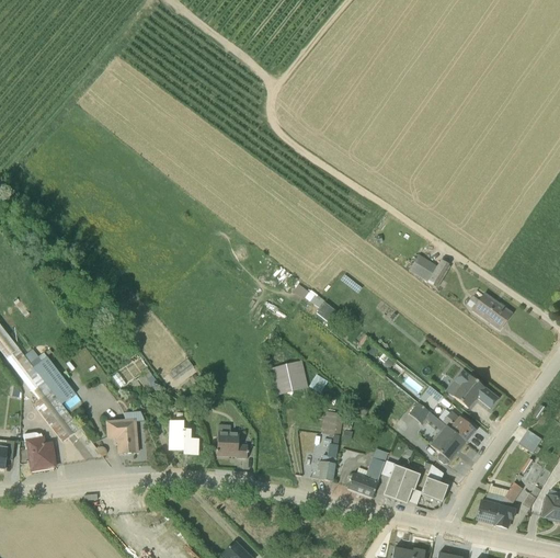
[(419,253),(409,269),(437,286),(449,265),(440,258),(436,264),(419,253)]
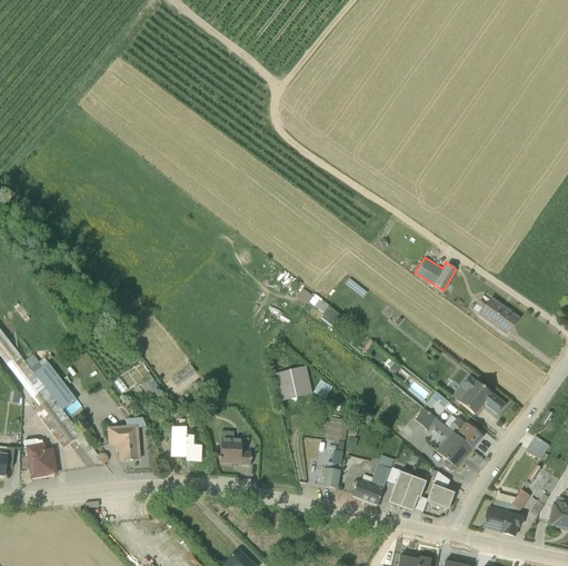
[(482,294),(472,308),(478,313),(478,314),(506,333),(518,317),(491,296),(489,298),(482,294)]
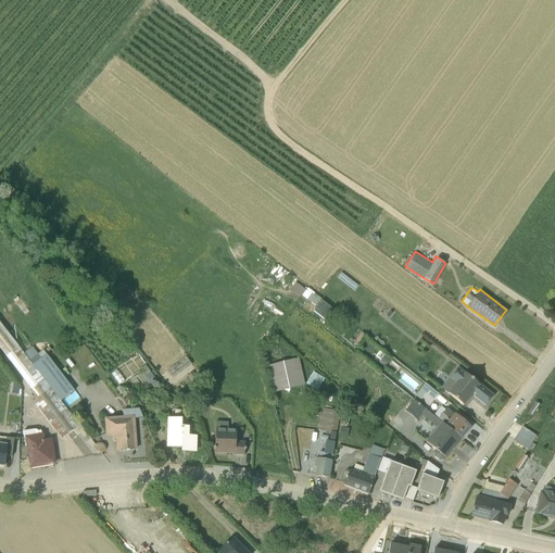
[(322,294),(314,306),(326,314),(333,303),(322,294)]
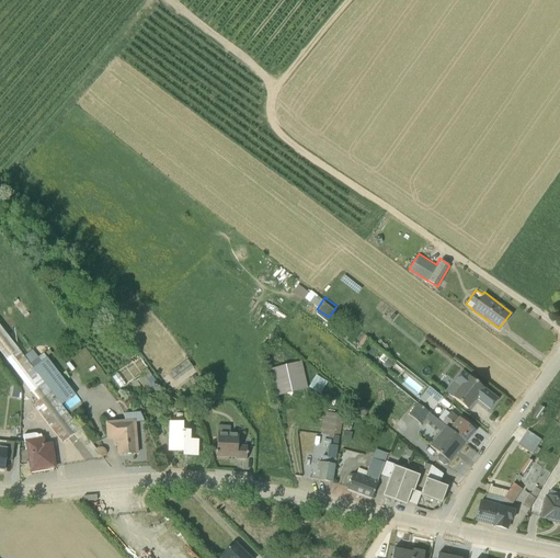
[(89,437),(61,402),(9,334),(0,322),(0,349),(38,399),(33,402),(61,441),(66,446),(78,436),(83,443),(89,437)]
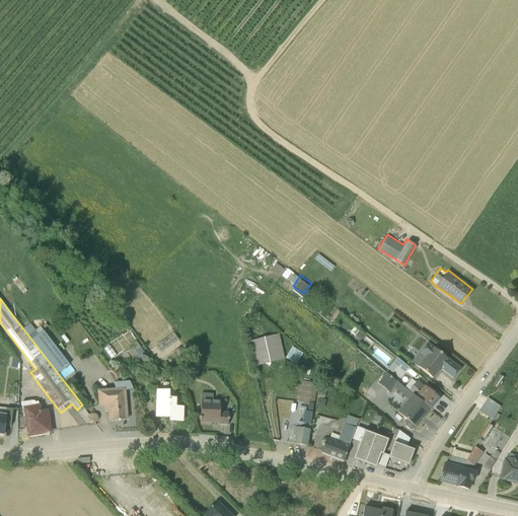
[(57,372),(70,363),(41,324),(35,328),(30,321),(29,321),(15,303),(8,309),(57,372)]
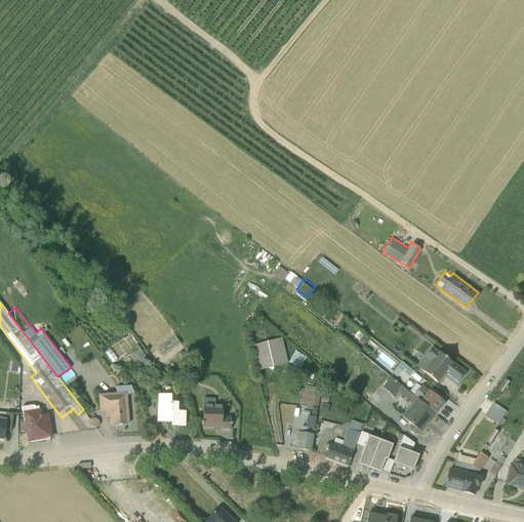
[(252,340),(260,365),(289,357),(282,331),(252,340)]
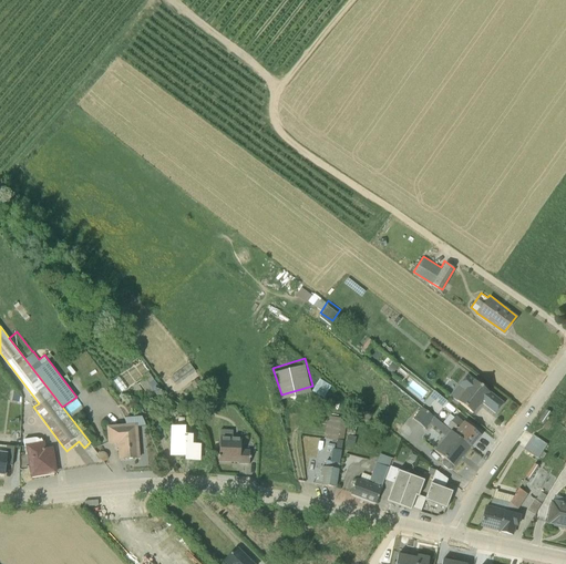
[(466,372),(450,393),(473,412),(482,401),(495,412),(503,401),(466,372)]
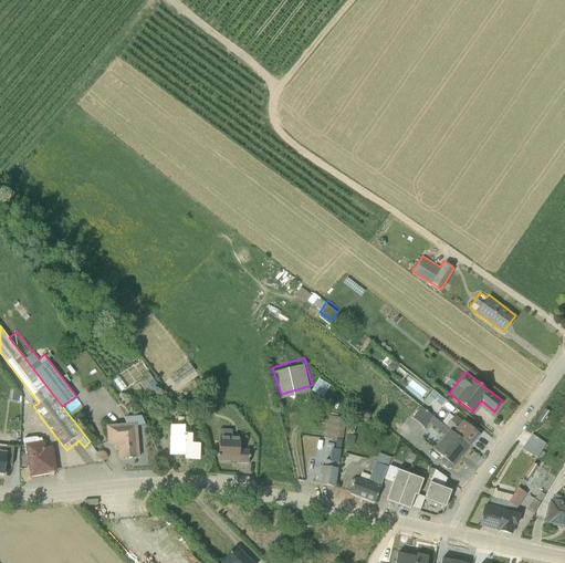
[(320,376),(312,388),(331,400),(332,399),(336,403),(338,399),(341,400),(345,393),(330,385),(331,383),(320,376)]
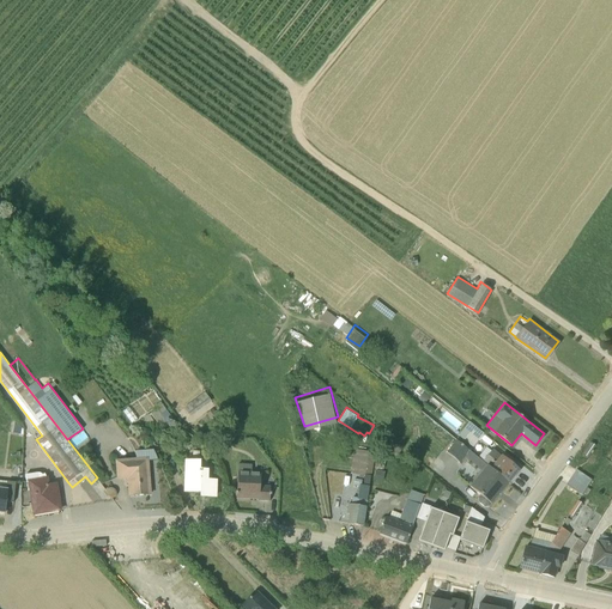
[(473,445),(484,432),(468,420),(458,433),(473,445)]
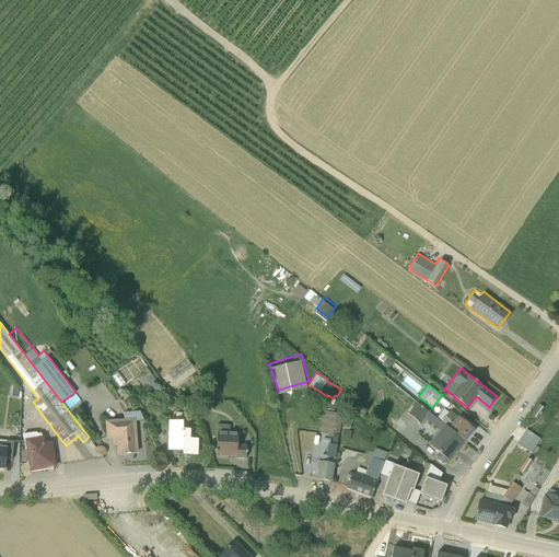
[(446,462),(464,440),(435,417),(417,401),(408,412),(419,421),(424,416),(440,429),(429,444),(438,451),(435,454),(437,457),(442,462),(446,462)]
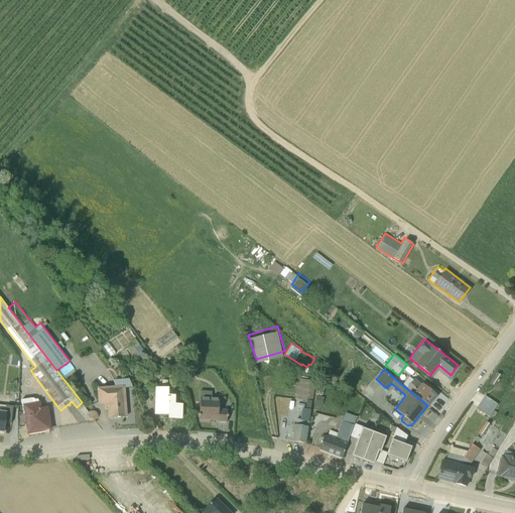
[(490,381),(494,384),(497,380),(498,381),(499,379),(498,378),(501,374),(497,371),(490,381)]
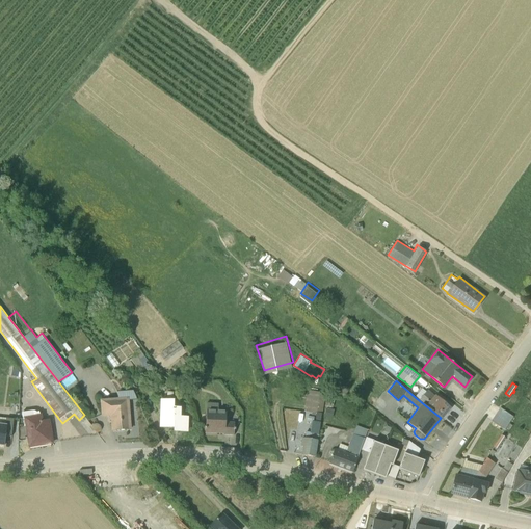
[(422,387),(414,396),(441,418),(449,407),(427,389),(426,390),(422,387)]
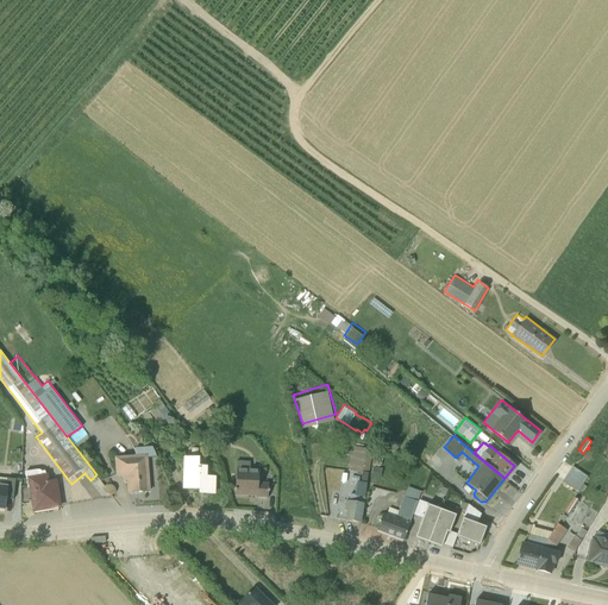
[(373,447),(365,446),(352,445),(349,468),(362,471),(361,481),(357,481),(355,492),(350,492),(349,498),(345,498),(344,509),(346,509),(345,518),(359,521),(373,447)]
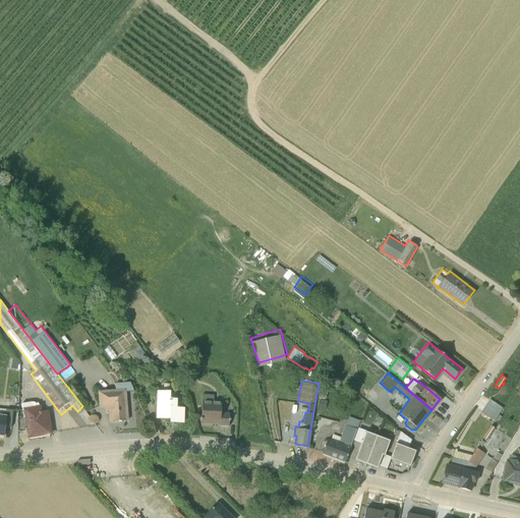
[(115,388),(98,390),(99,406),(106,406),(107,410),(109,410),(110,420),(127,419),(125,388),(124,388),(124,383),(115,383),(115,388)]
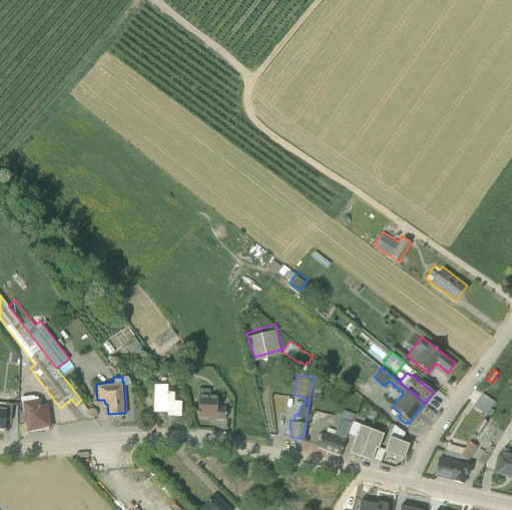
[(167,411),(167,414),(181,415),(182,400),(174,400),(174,391),(167,391),(167,384),(163,384),(163,377),(157,377),(157,384),(154,384),(153,411),(167,411)]
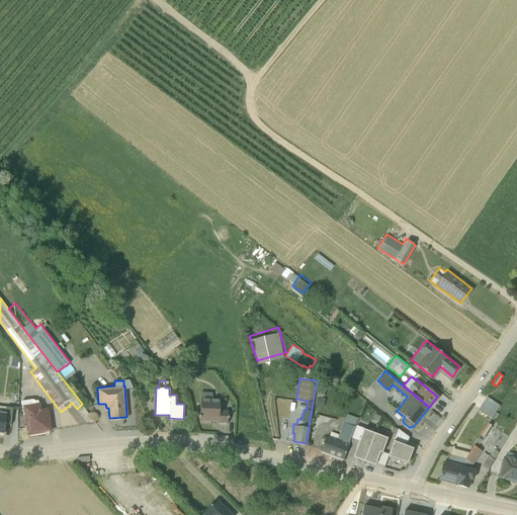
[(326,388),(319,387),(317,394),(324,396),(326,388)]
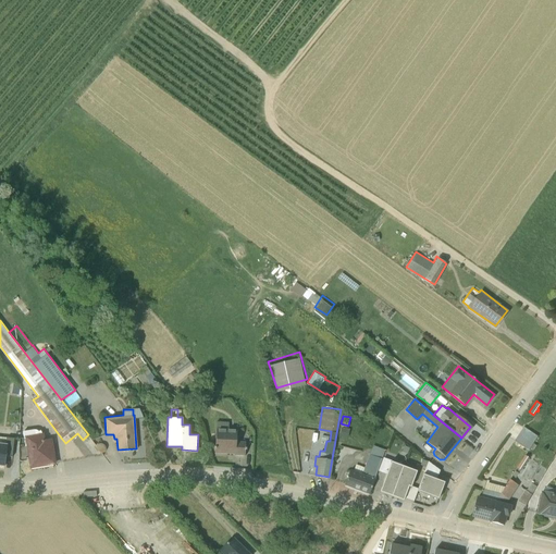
[(229,421),(217,420),(215,431),(210,431),(210,439),(215,439),(214,452),(235,453),(235,454),(245,454),(246,441),(236,440),(236,428),(229,428),(229,421)]
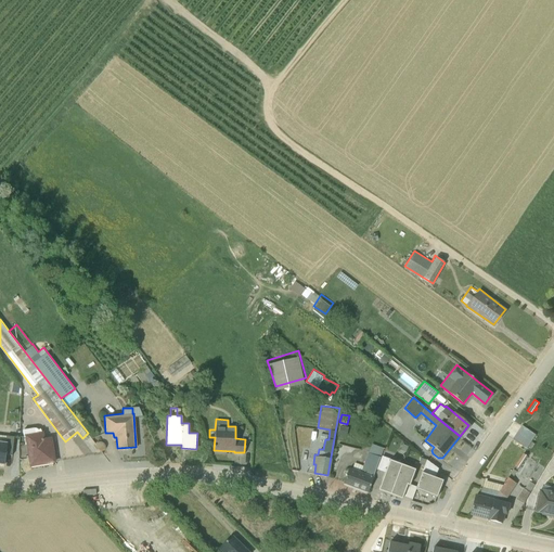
[(340,424),(338,432),(347,434),(349,426),(340,424)]
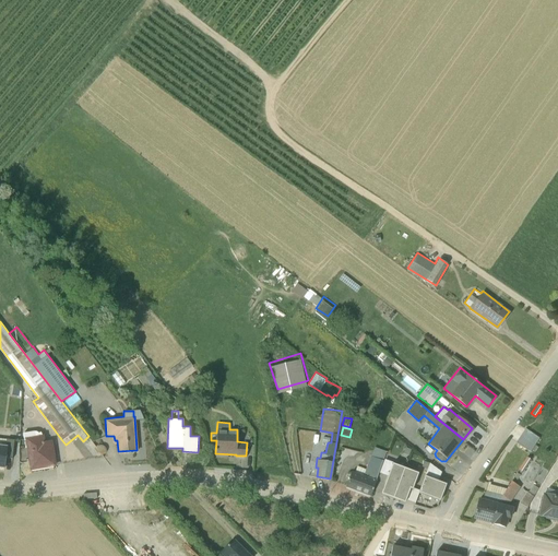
[(525,427),(515,441),(530,450),(539,436),(525,427)]
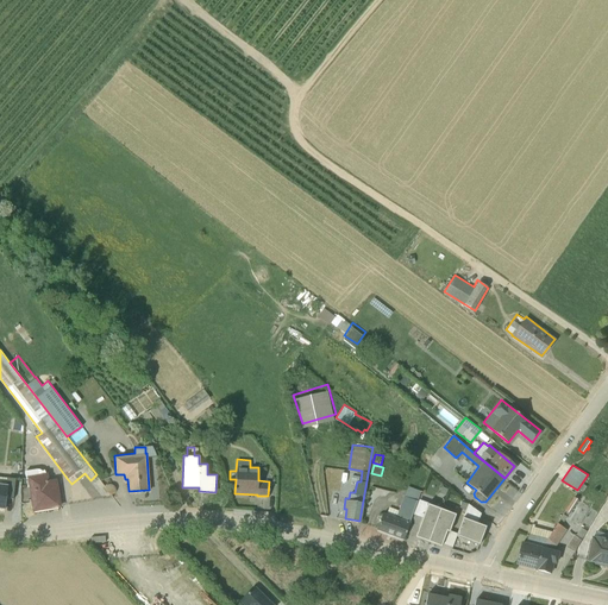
[(37,468),(25,470),(26,474),(27,476),(32,511),(62,505),(57,478),(49,479),(48,472),(46,472),(44,468),(42,470),(39,468),(37,468)]
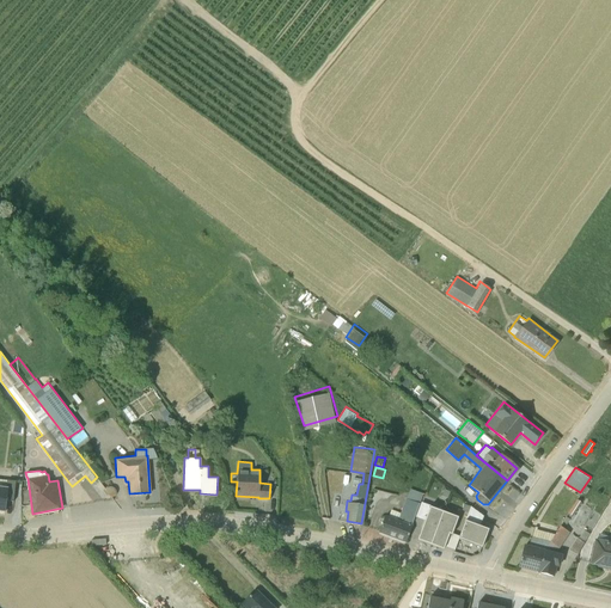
[(0,510),(6,511),(7,499),(13,499),(16,480),(0,477),(0,510)]
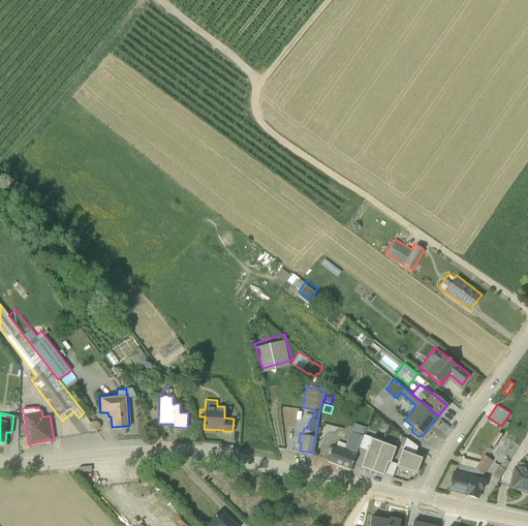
[(355,453),(366,426),(361,424),(360,425),(353,423),(346,442),(338,439),(336,445),(333,444),(328,459),(350,467),(356,453),(355,453)]
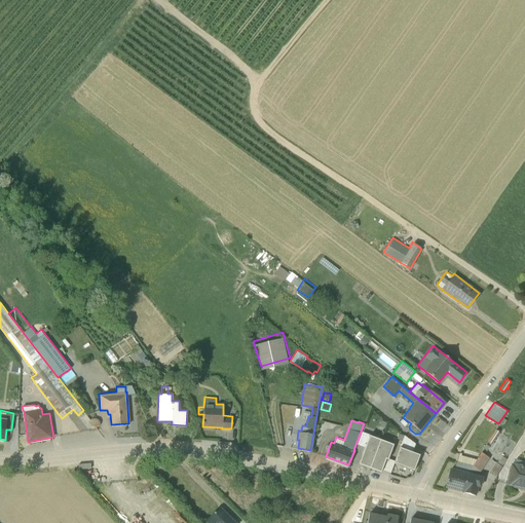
[(495,428),(488,441),(491,443),(499,431),(495,428)]
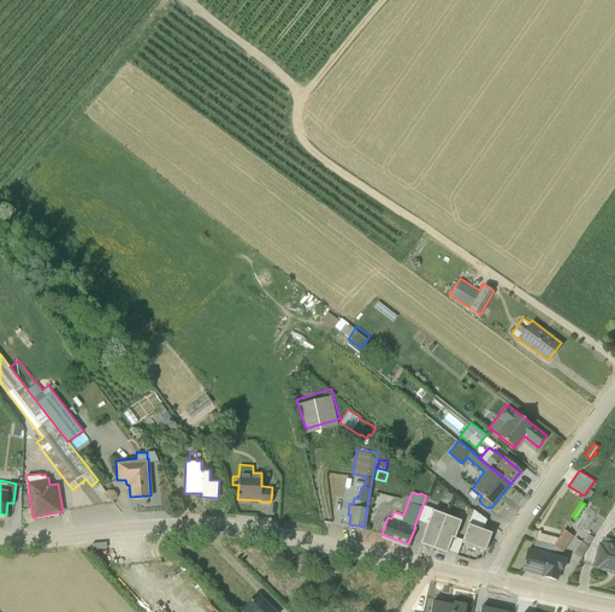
[(420,542),(432,547),(444,514),(432,509),(432,507),(424,504),(424,505),(418,520),(427,523),(420,542)]
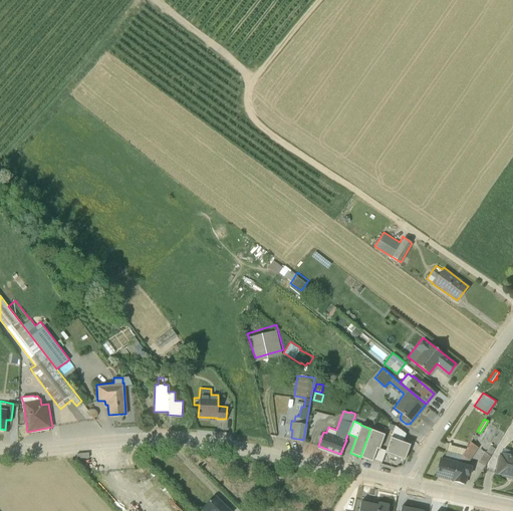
[(385,452),(404,459),(405,459),(410,444),(403,441),(406,433),(395,425),(390,423),(388,428),(393,430),(385,452)]
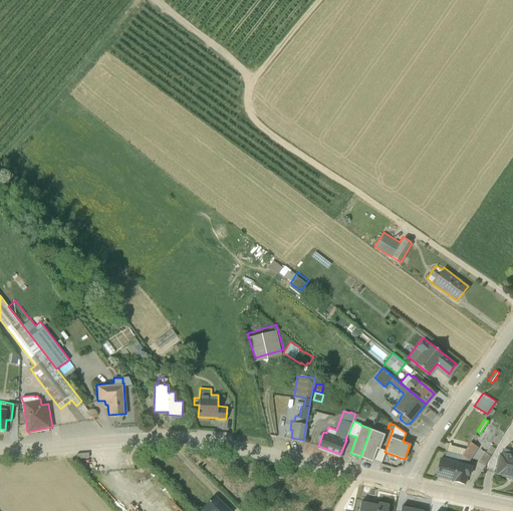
[(379,447),(385,434),(370,429),(360,457),(371,461),(372,458),(381,461),(385,449),(379,447)]
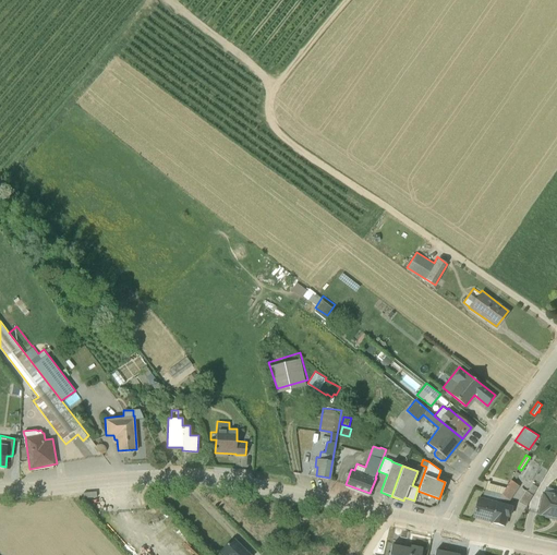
[(519,484),(510,479),(496,501),(491,521),(505,526),(507,516),(509,517),(512,505),(507,504),(519,484)]
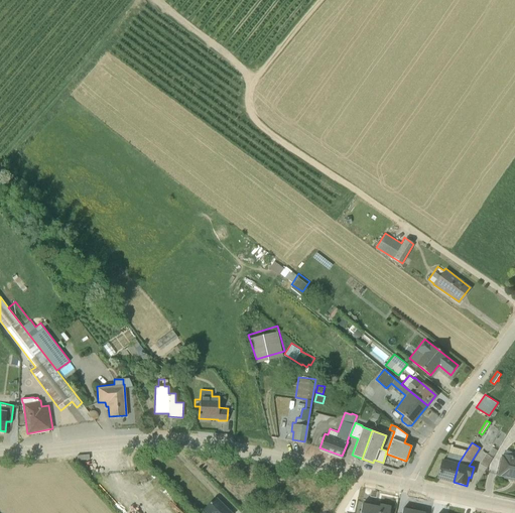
[(459,463),(467,450),(452,445),(453,443),(449,443),(444,460),(441,460),(436,477),(454,482),(459,463)]
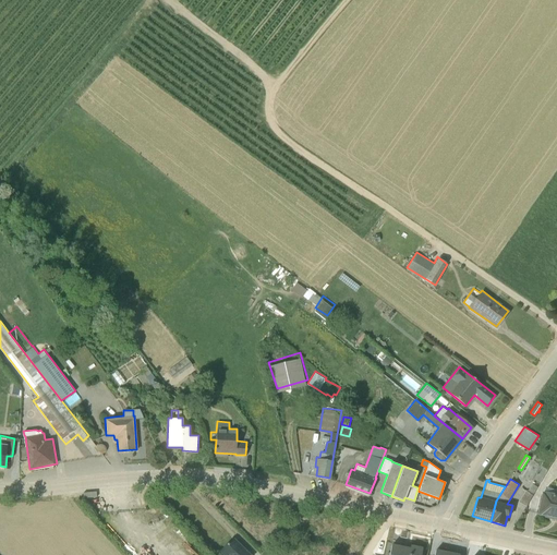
[(525,489),(519,499),(527,504),(537,485),(532,482),(527,490),(525,489)]
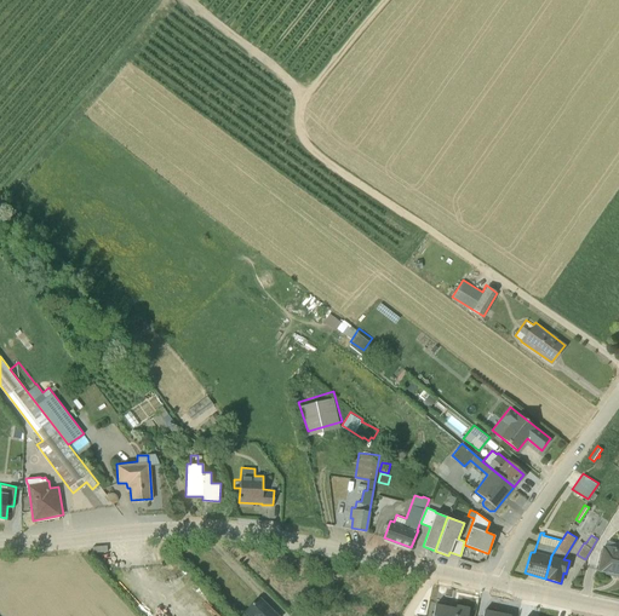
[(618,542),(603,540),(597,569),(618,574),(618,542)]
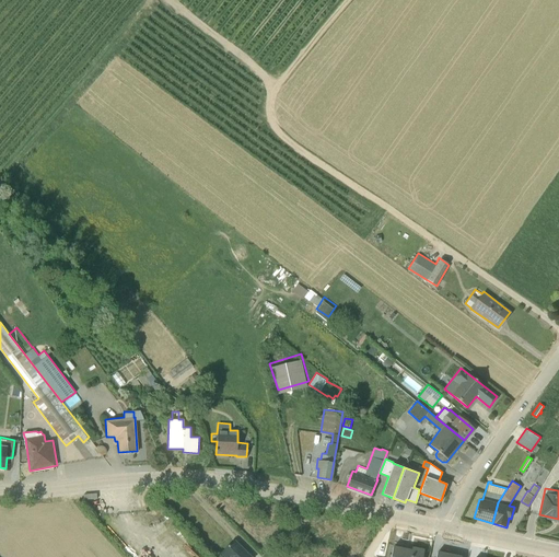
[(229,545),(221,553),(225,556),(253,556),(254,556),(234,541),(230,545),(229,545)]
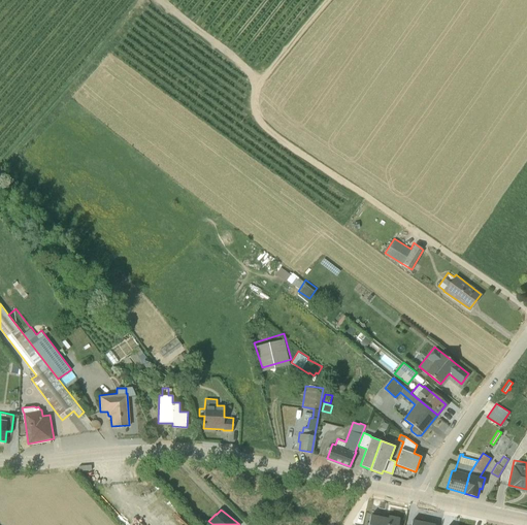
[(398,524),(399,517),(388,515),(388,518),(370,515),(368,524),(398,524)]
